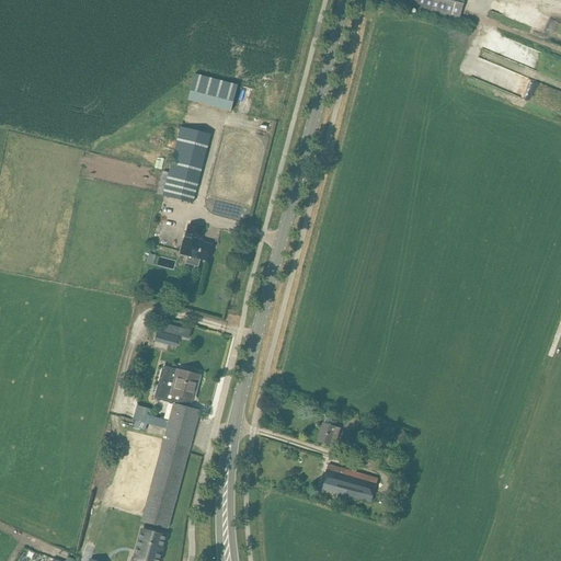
[(388,0),(387,7),(407,12),(408,8),(459,21),(464,0),(388,0)]
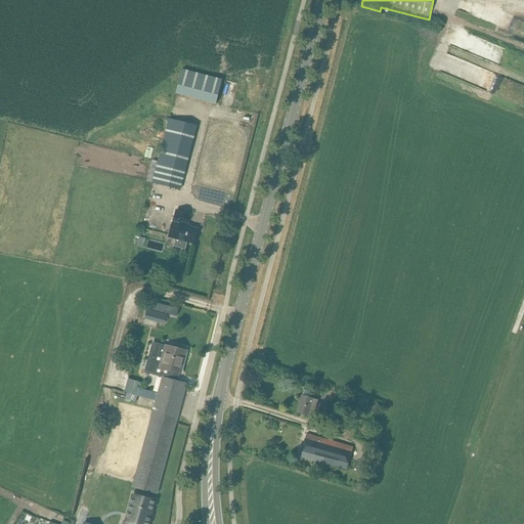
[(203,75),(182,70),(176,94),(197,99),(203,75)]
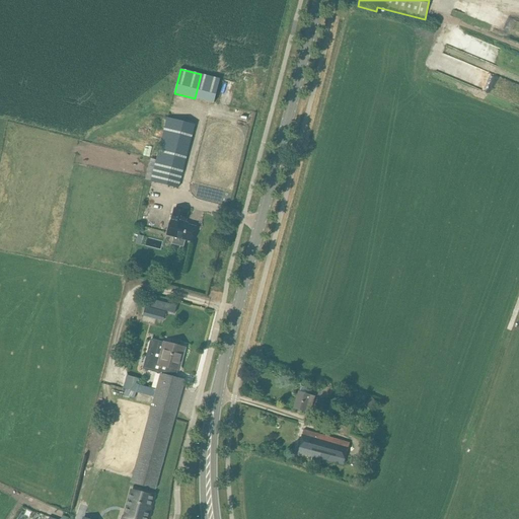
[(177,189),(194,125),(167,118),(151,181),(177,189)]
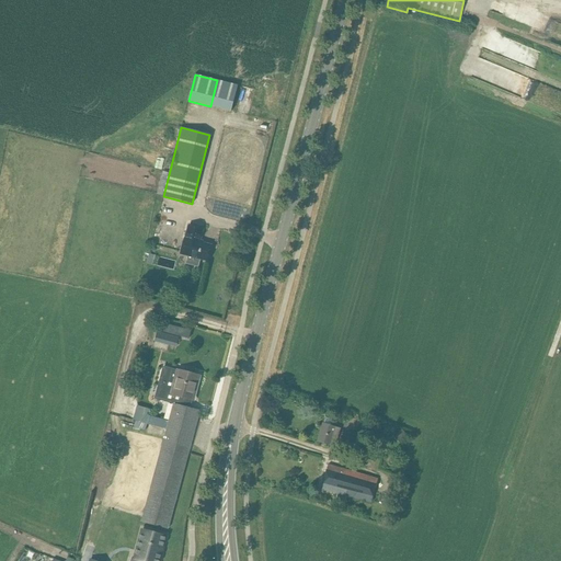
[(203,229),(190,226),(185,239),(184,239),(181,253),(189,255),(186,264),(198,267),(201,259),(208,261),(212,245),(199,242),(203,229)]
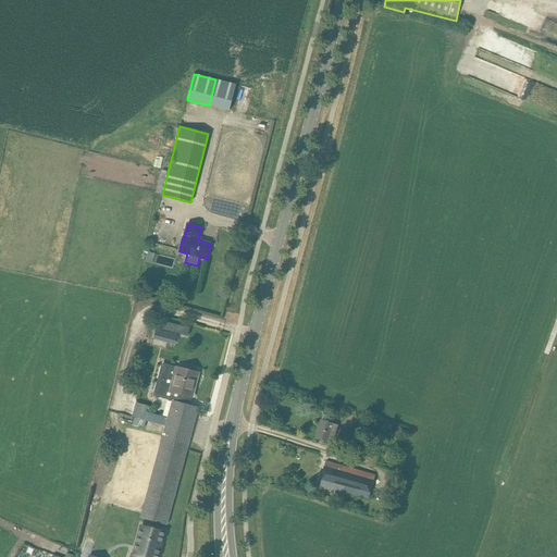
[(164,321),(161,330),(187,337),(189,329),(164,321)]
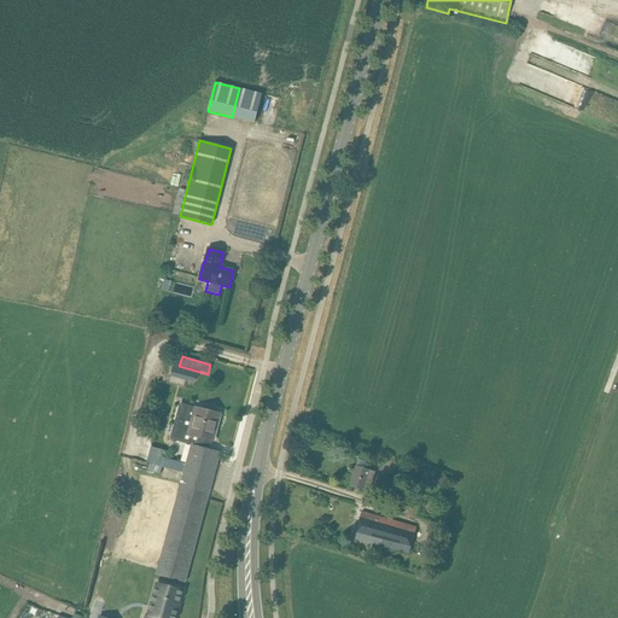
[(173,366),(170,377),(194,383),(194,380),(197,372),(186,369),(173,366)]
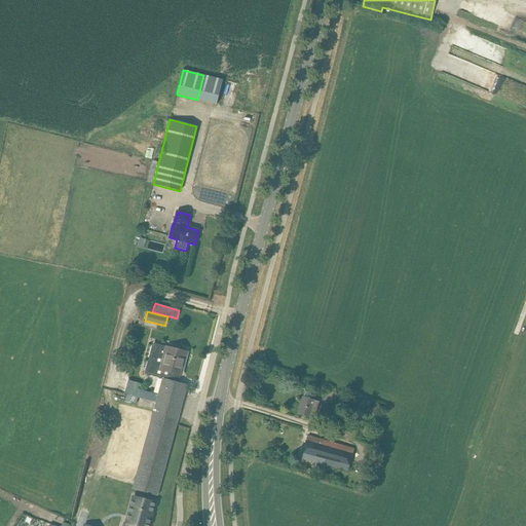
[(187,353),(153,344),(145,374),(177,382),(179,374),(181,375),(187,353)]
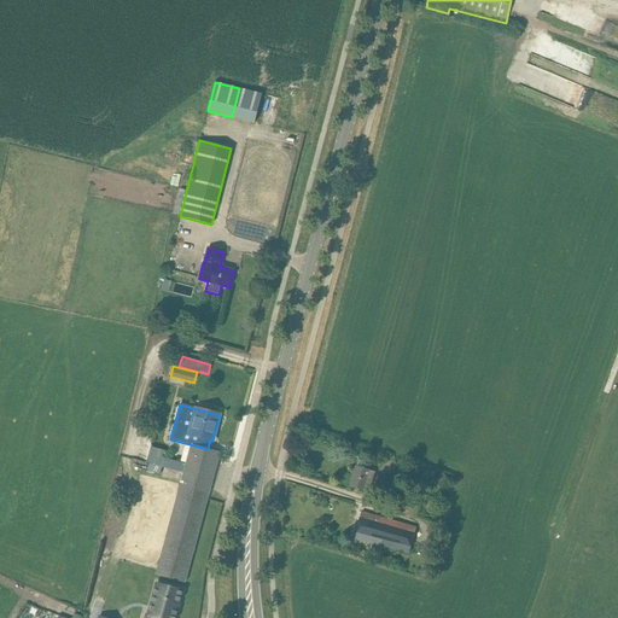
[(221,453),(191,444),(156,576),(165,578),(163,584),(178,588),(180,582),(185,583),(221,453)]
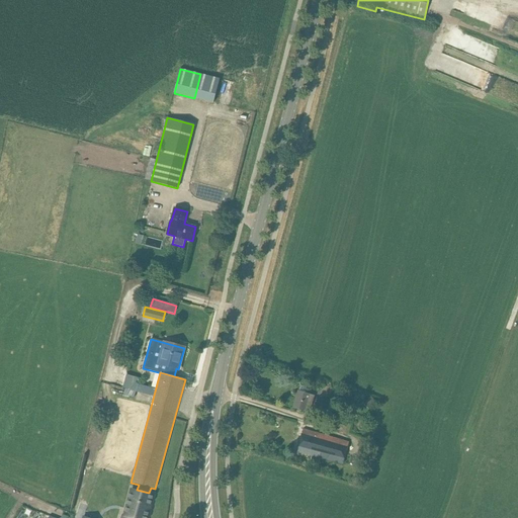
[(298,392),(296,398),(293,408),(309,412),(314,397),(298,392)]
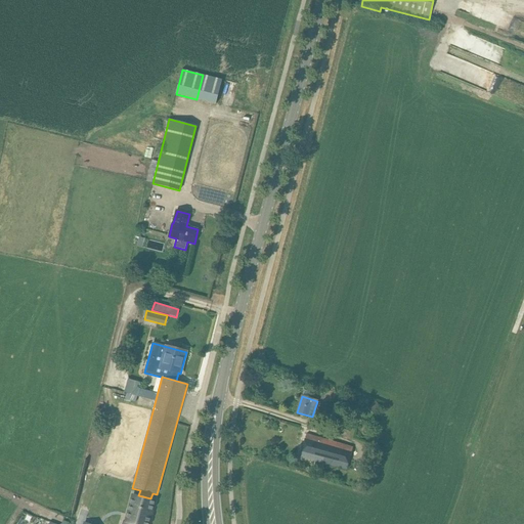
[(322,407),(321,411),(318,421),(333,426),(337,411),(322,407)]
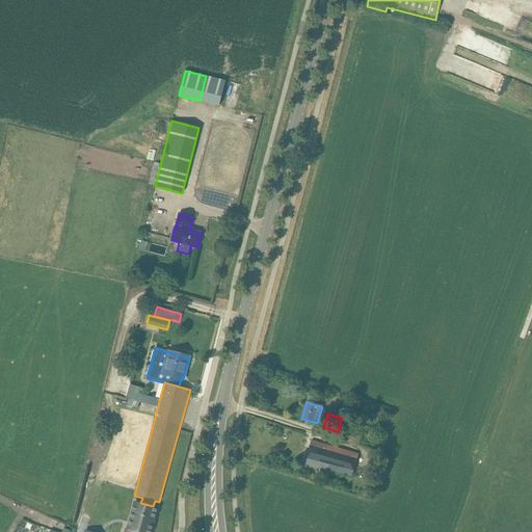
[(352,476),(358,454),(312,441),(304,464),(328,471),(328,470),(352,476)]
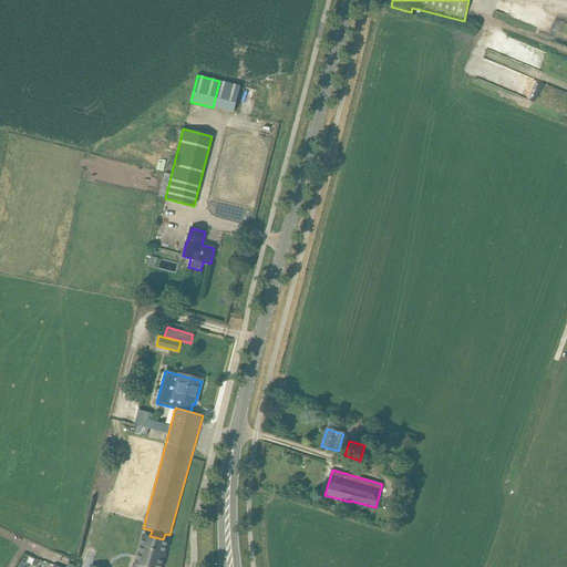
[(133,564),(132,566),(161,566),(162,565),(163,562),(162,562),(165,553),(166,549),(165,548),(166,547),(167,544),(167,542),(152,538),(147,557),(140,555),(136,565),(133,564)]
